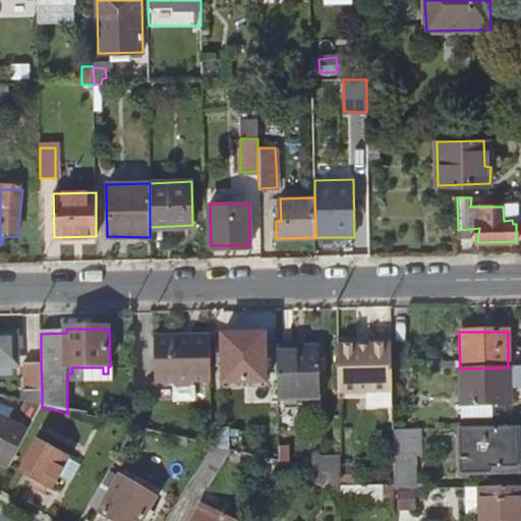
[(0,333),(0,356),(15,356),(15,333),(0,333)]
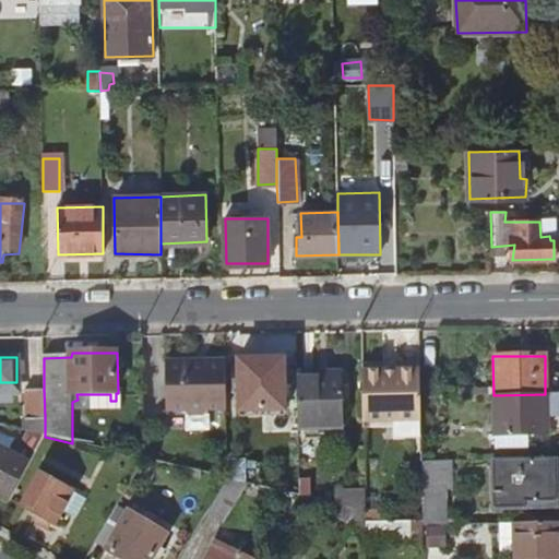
[(361,372),(411,370),(409,358),(361,358),(361,372)]
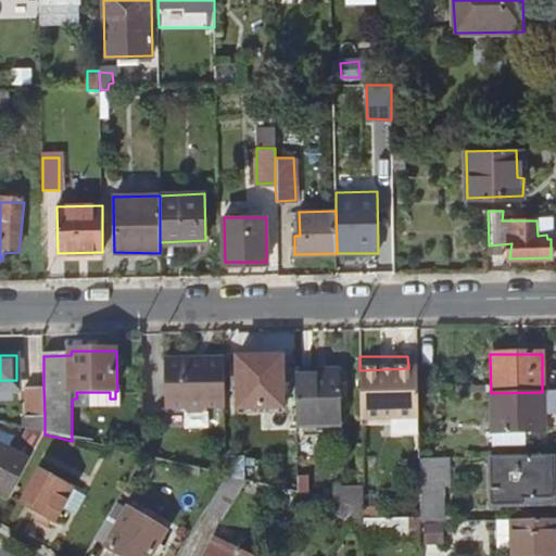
[(238,406),(282,404),(281,358),(238,361),(238,393),(238,406)]
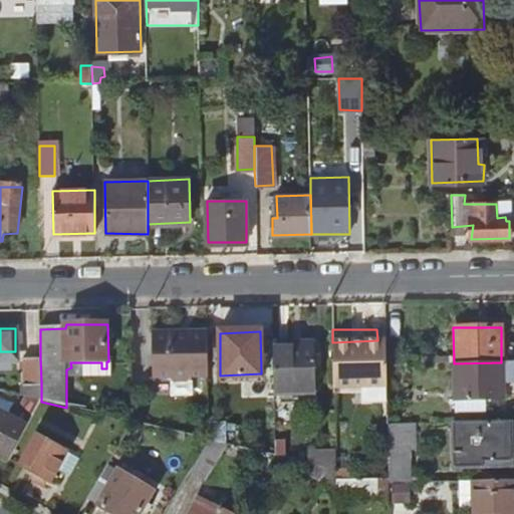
[(208,378),(208,332),(191,332),(187,336),(179,336),(179,332),(152,333),(153,379),(169,379),(173,382),(188,382),(192,378),(208,378)]
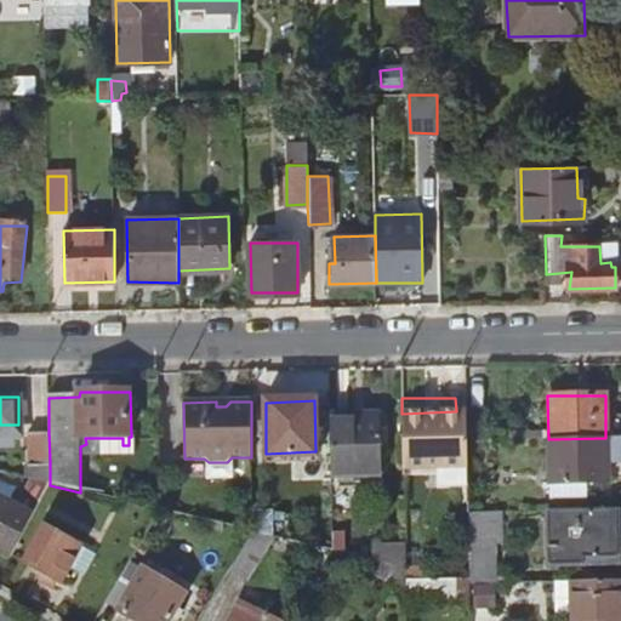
[(365,420),(330,420),(330,478),(353,477),(381,477),(380,411),(364,411),(365,420)]
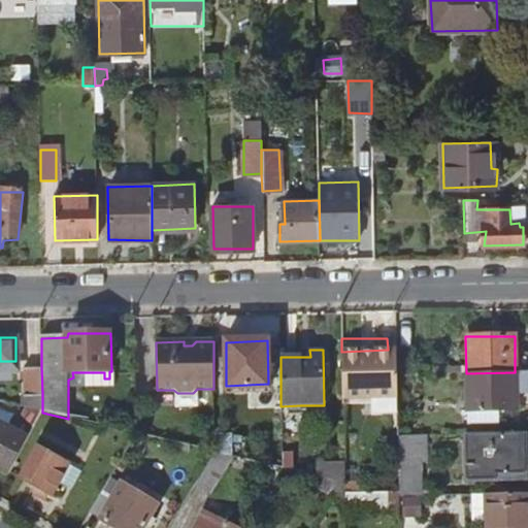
[(398,374),(397,350),(388,350),(341,352),(342,381),(342,399),(398,397),(398,374)]
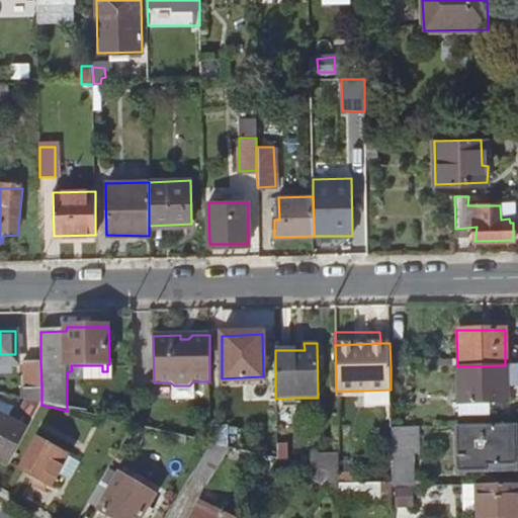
[(21,384),(41,385),(40,360),(20,360),(21,384)]
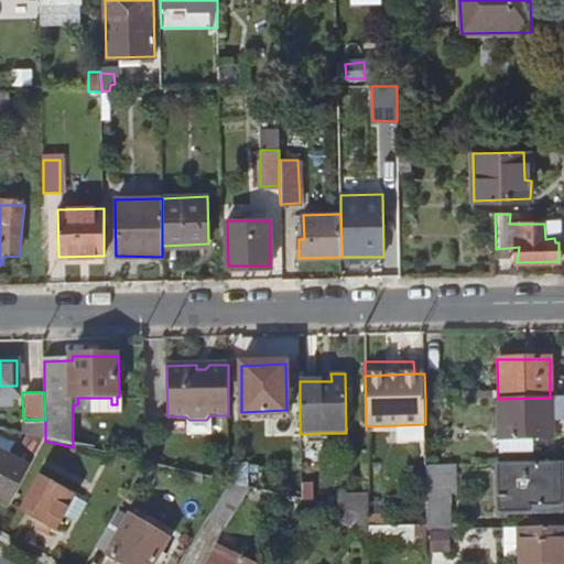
[(563,397),(550,398),(498,399),(499,453),(530,453),(531,438),(550,438),(550,421),(563,420),(563,397)]
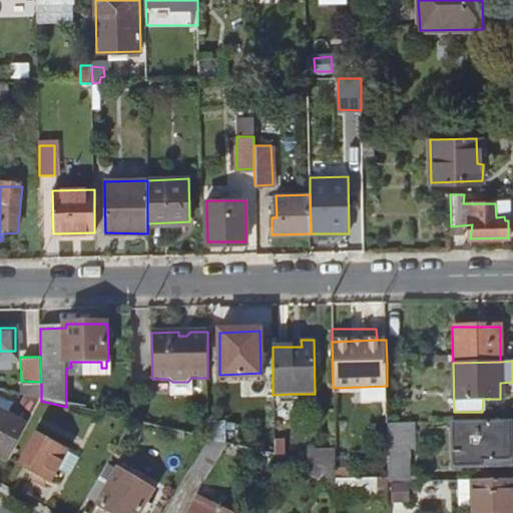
[(0,454),(9,460),(27,427),(0,412),(0,454)]
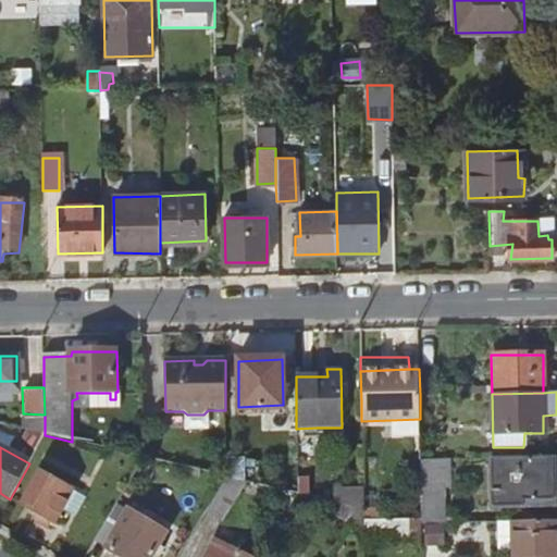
[(554,482),(554,458),(490,459),(491,509),(522,509),(522,502),(546,500),(546,483),(554,482)]
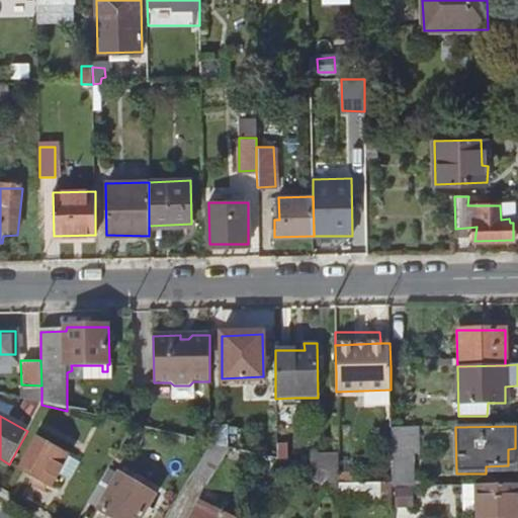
[(392,428),(393,483),(393,488),(415,487),(414,450),(419,450),(419,428),(392,428)]
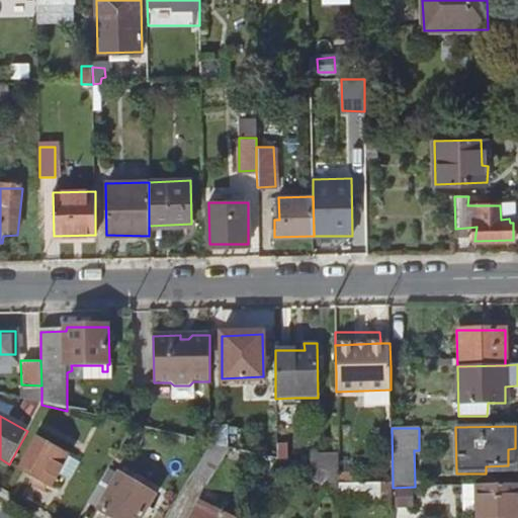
[(37,438),(21,470),(52,487),(68,454),(37,438)]
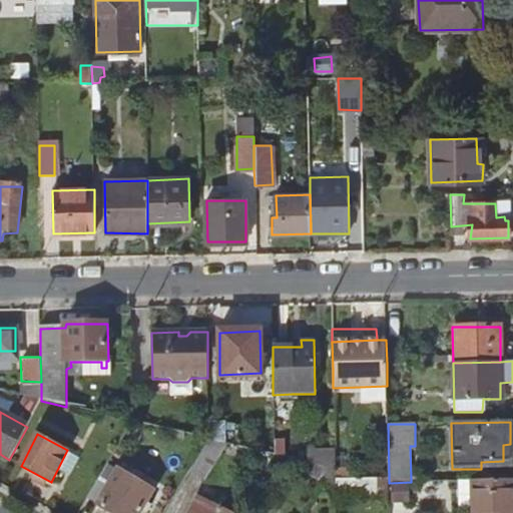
[(511,468),(510,444),(503,445),(503,461),(481,462),(481,469),(511,468)]
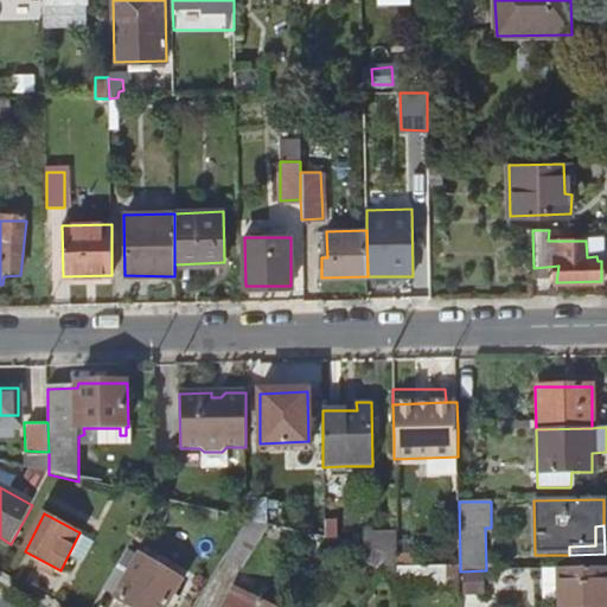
[(366,548),(384,553),(396,555),(396,532),(366,534),(366,548)]
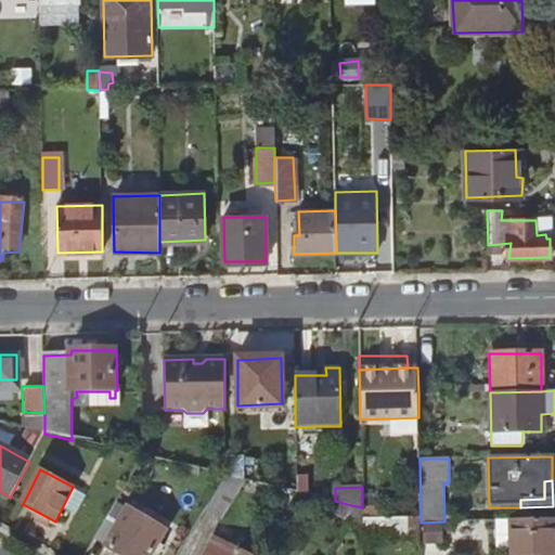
[(107,547),(130,510),(116,502),(94,539),(107,547)]
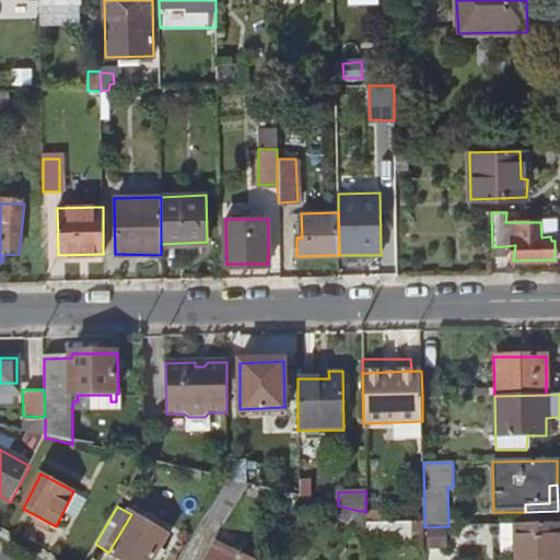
[(131,514),(108,552),(121,559),(153,559),(154,559),(158,559),(163,559),(167,552),(161,550),(168,537),(131,514)]
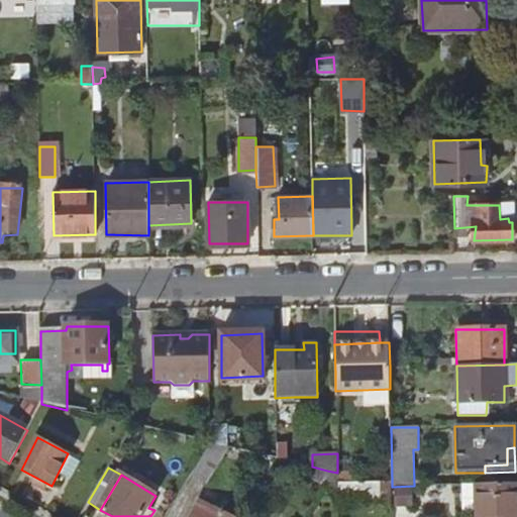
[(392,482),(337,484),(338,502),(392,502),(392,500),(392,487),(392,482)]
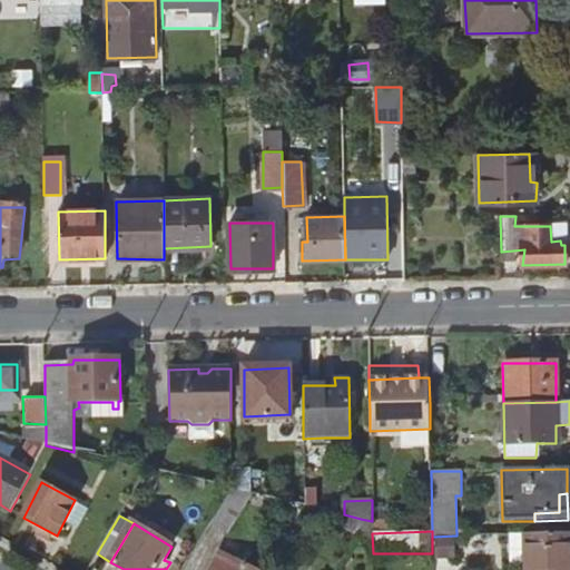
[(569,569),(569,537),(569,533),(523,534),(523,569),(569,569)]
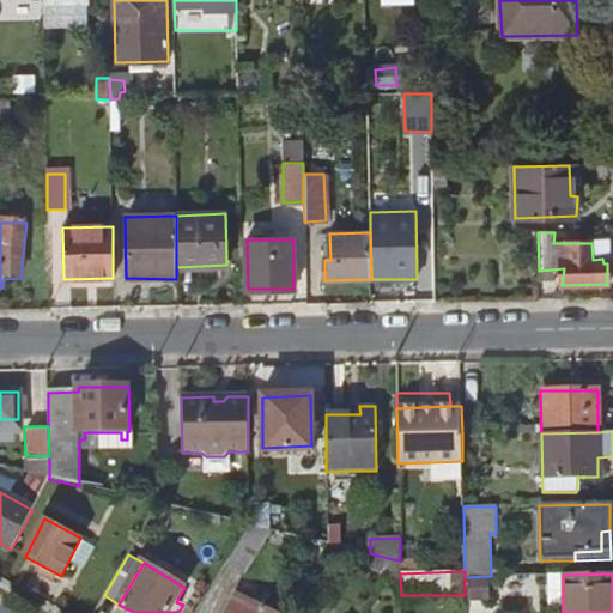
[(469,581),(468,596),(483,596),(484,581),(469,581)]
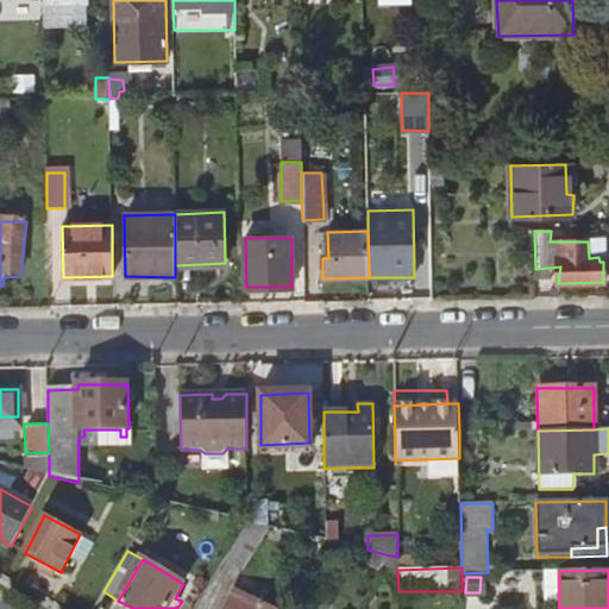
[(265,608),(233,592),(224,608),(265,608)]
